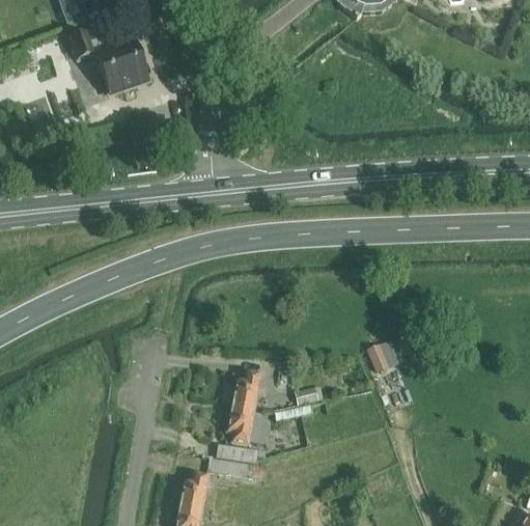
[(60,0),(68,24),(88,17),(84,3),(85,3),(92,0),(60,0)]
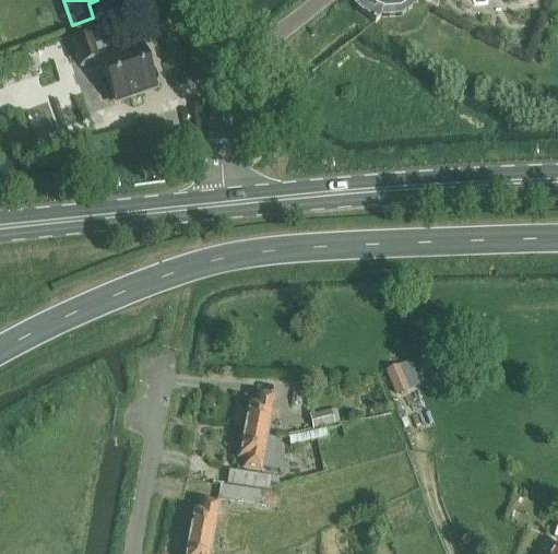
[(356,0),(367,11),(376,21),(380,16),(384,10),(384,14),(401,13),(415,4),(417,0),(356,0)]
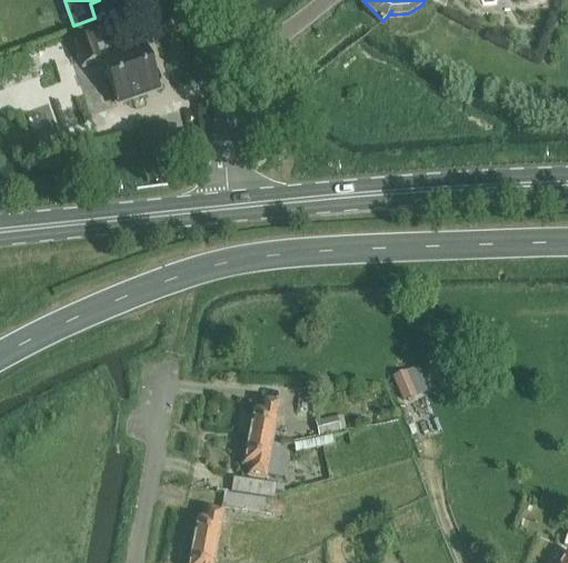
[(119,103),(160,89),(146,44),(121,52),(118,42),(103,47),(100,36),(78,43),(86,67),(103,60),(119,103)]
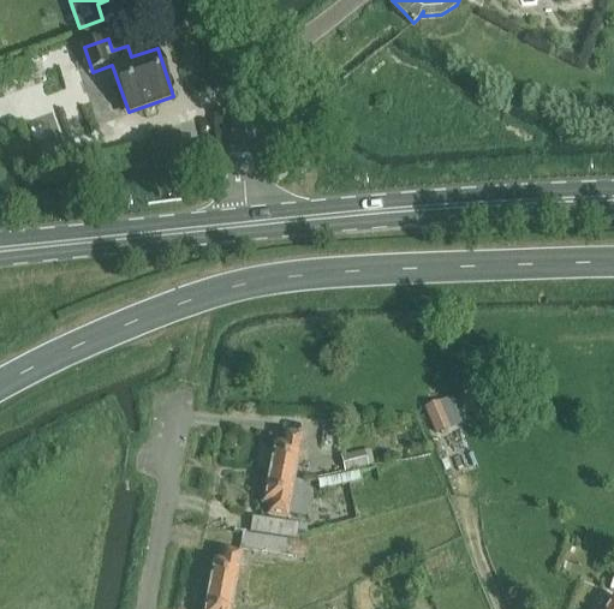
[(291,154),(292,168),(302,167),(300,150),(291,150),(291,154)]
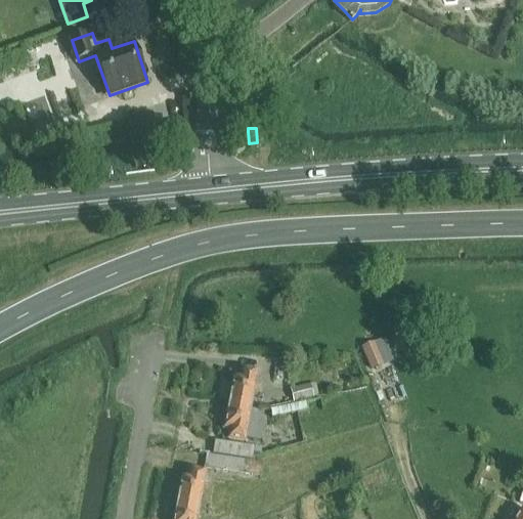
[(375,339),(361,344),(372,368),(384,362),(395,358),(385,335),(375,339)]
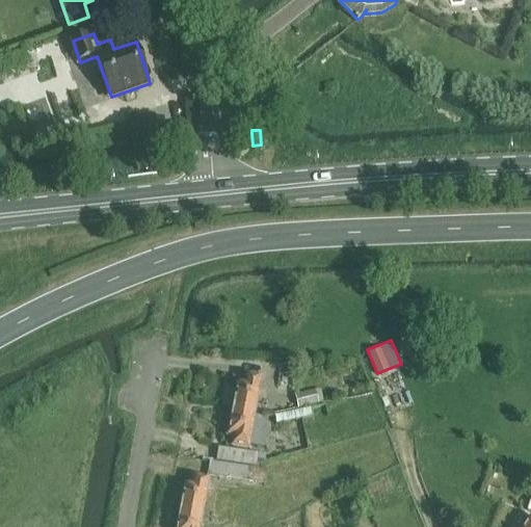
[(237,380),(233,406),(254,411),(260,374),(246,372),(244,381),(237,380)]
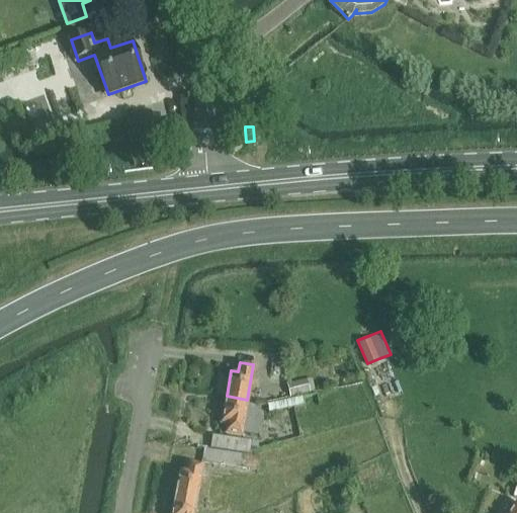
[(313,375),(287,381),(290,395),(316,390),(313,375)]
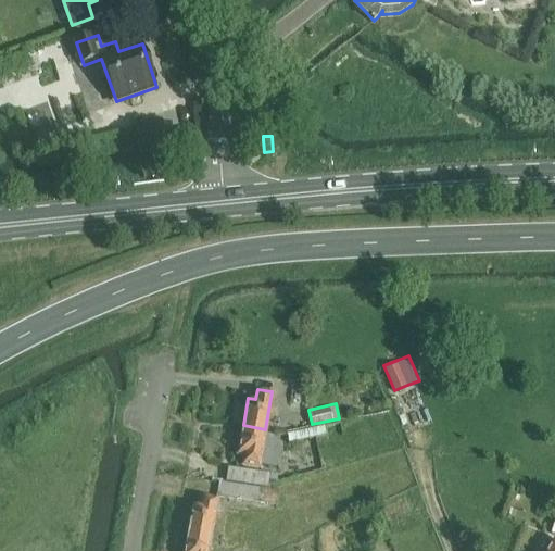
[(259,466),(259,462),(279,465),(282,442),(273,434),(264,433),(265,429),(243,425),(238,452),(246,453),(243,463),(259,466)]
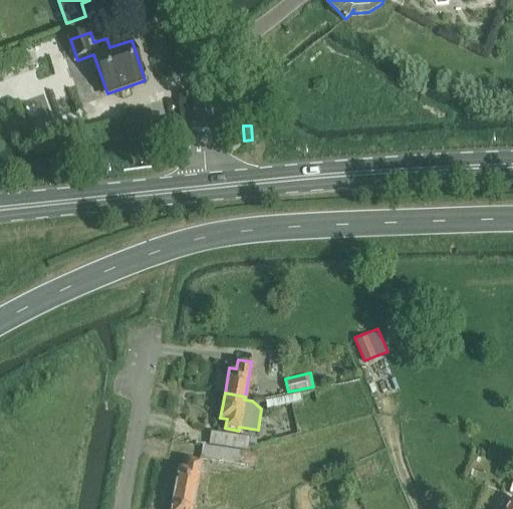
[(259,452),(258,452),(259,447),(249,446),(256,444),(257,437),(251,436),(251,437),(212,431),(210,444),(202,443),(200,456),(256,466),(259,452)]
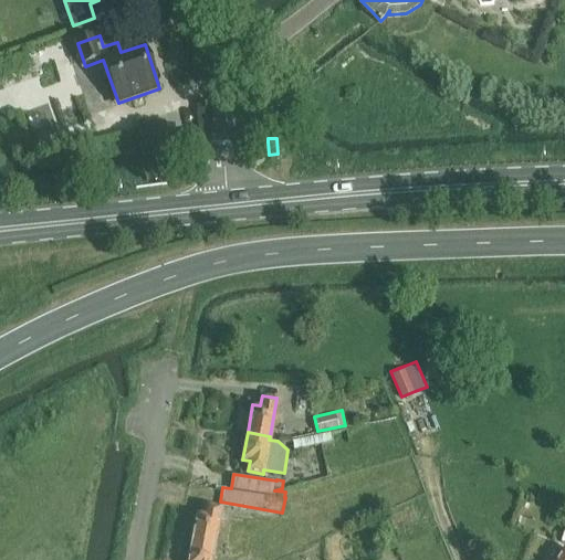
[(196,511),(190,540),(215,543),(219,516),(227,518),(228,511),(220,509),(220,506),(205,503),(202,513),(196,511)]
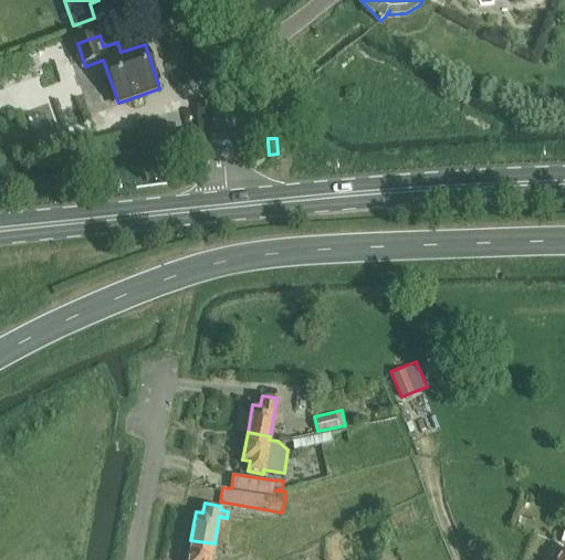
[(211,559),(215,543),(190,540),(187,559),(211,559)]
